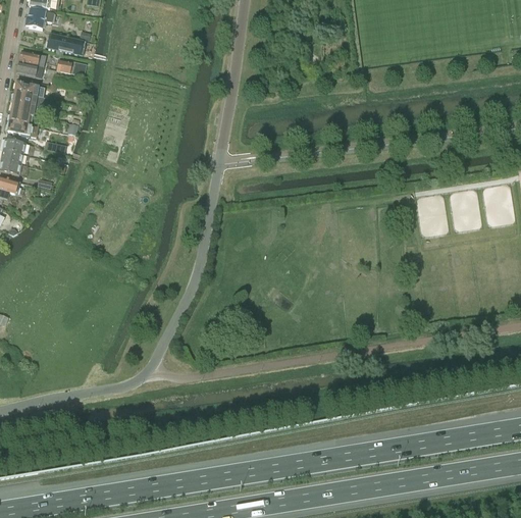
[(30,0),(31,0),(30,5),(50,8),(51,0),(30,0)]
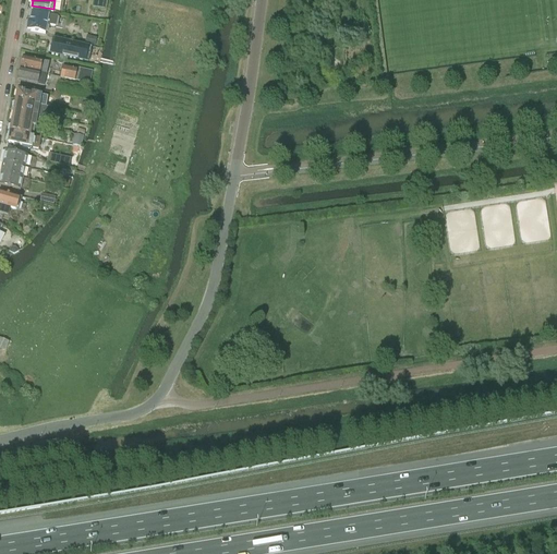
[(59,14),(50,12),(33,9),(31,17),(29,17),(27,26),(46,31),(48,22),(57,24),(59,14)]
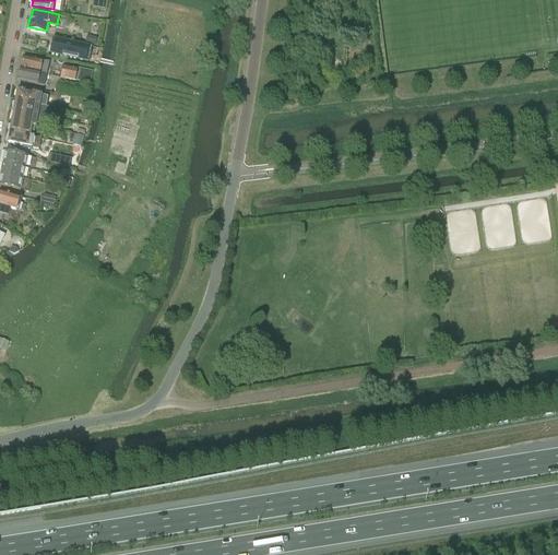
[(85,40),(96,43),(98,34),(87,32),(85,40)]
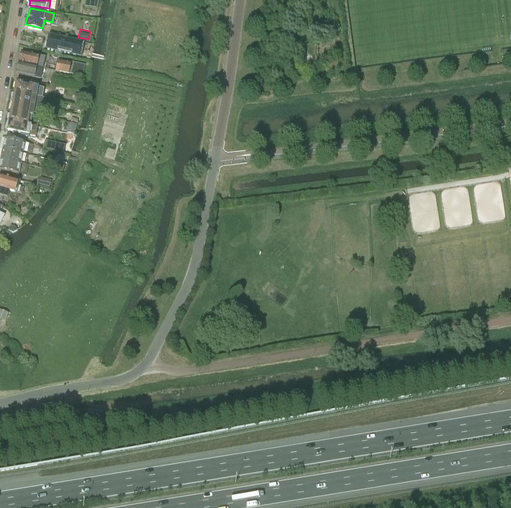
[(49,31),(46,45),(81,53),(85,40),(49,31)]
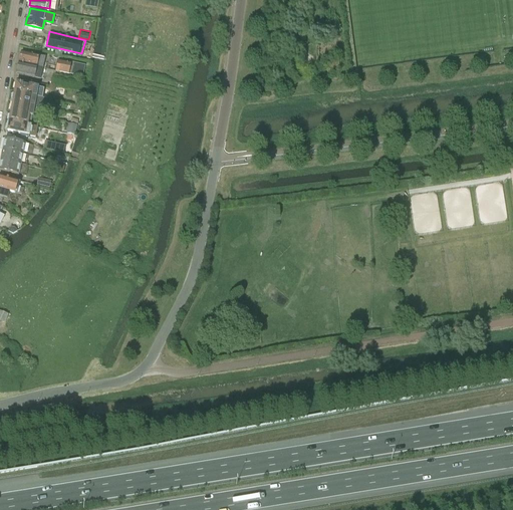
[(43,64),(46,54),(22,48),(20,59),(37,63),(43,64)]
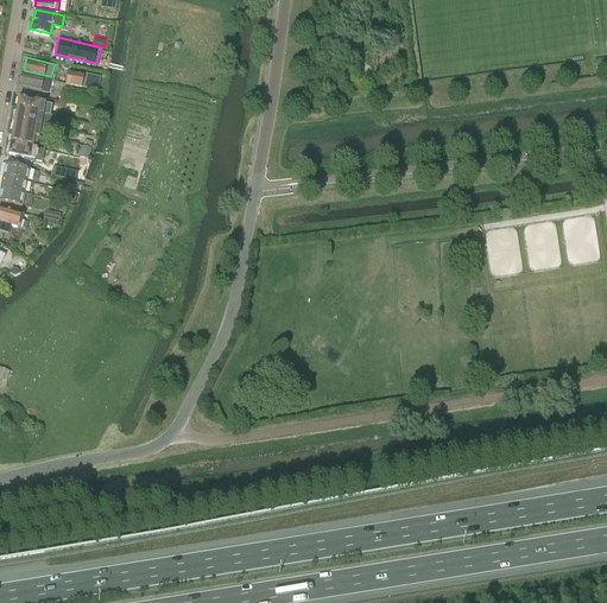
[(86,69),(86,71),(69,68),(67,80),(69,81),(68,83),(84,87),(86,84),(99,87),(102,73),(86,69)]
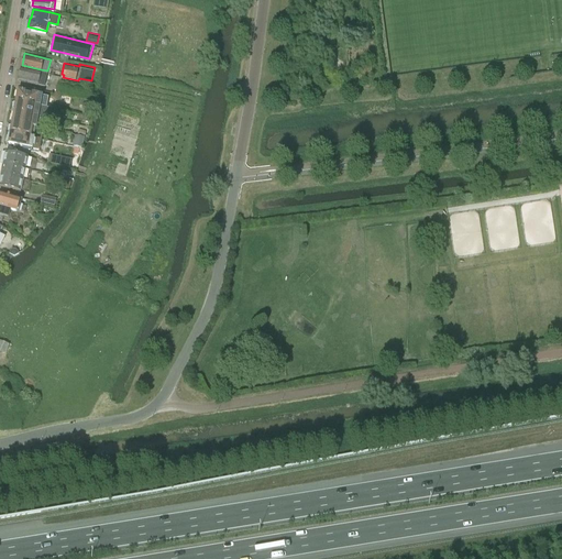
[(45,83),(47,70),(41,69),(22,65),(19,77),(45,83)]
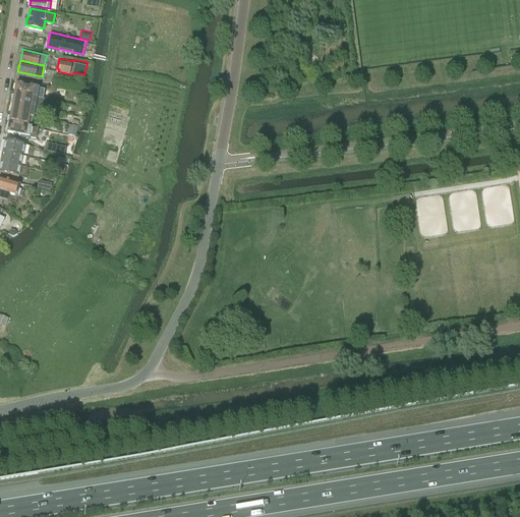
[(45,87),(39,85),(17,80),(17,81),(16,81),(15,87),(16,87),(15,91),(38,96),(44,97),(45,87)]
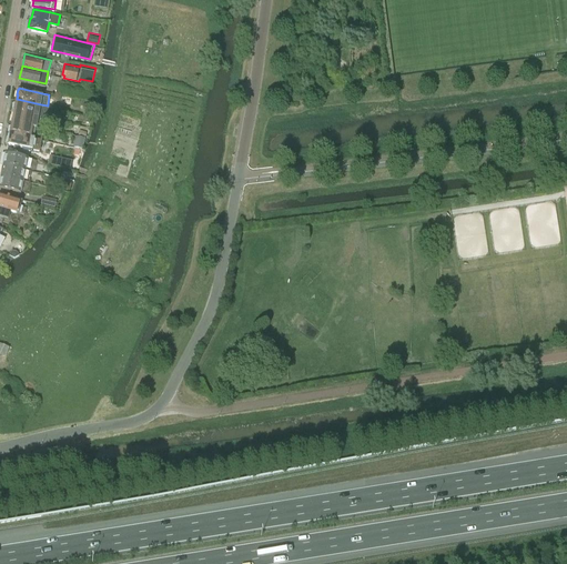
[(40,110),(41,104),(17,99),(16,99),(14,106),(16,106),(14,109),(39,114),(40,110)]
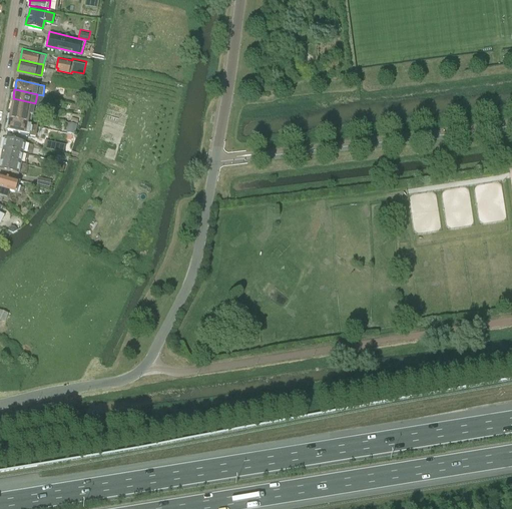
[(34,108),(35,103),(13,98),(13,101),(12,101),(11,107),(12,107),(11,108),(33,113),(34,108)]
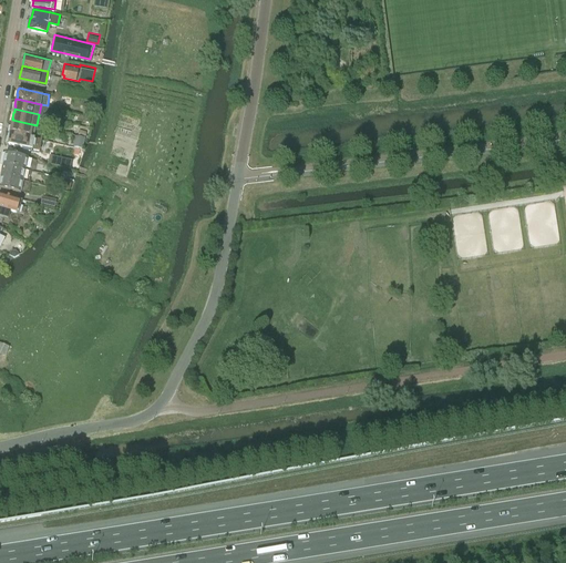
[(37,125),(12,120),(12,123),(11,122),(10,129),(11,129),(11,130),(34,135),(37,125)]
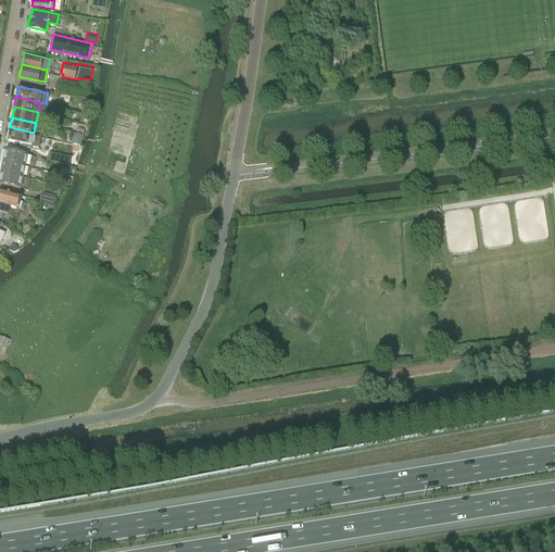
[(39,143),(41,135),(34,134),(34,133),(11,127),(10,130),(9,130),(8,136),(9,137),(9,138),(33,142),(39,143)]
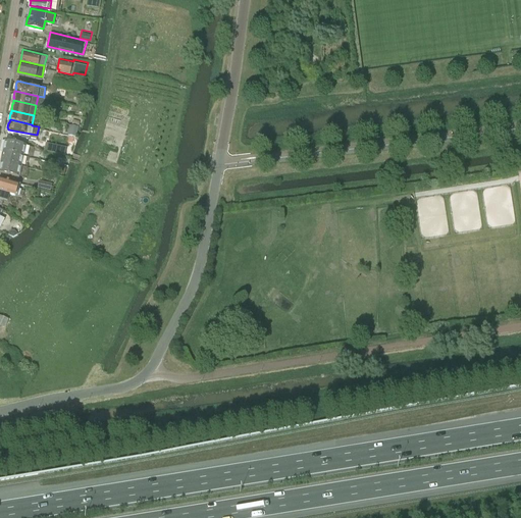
[(70,121),(67,133),(76,135),(80,124),(70,121)]
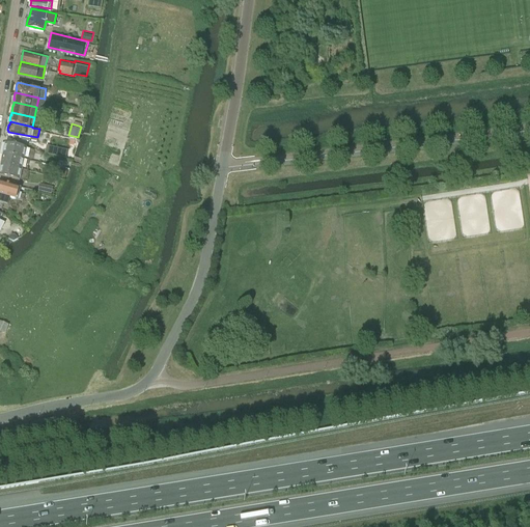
[(6,140),(3,150),(25,156),(27,145),(6,140)]
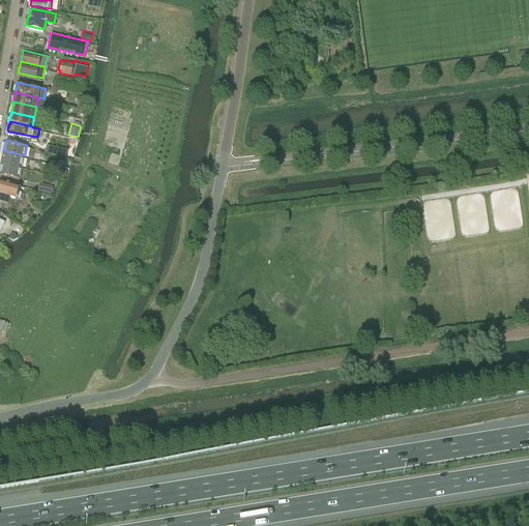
[(52,144),(50,151),(66,155),(68,147),(52,144)]
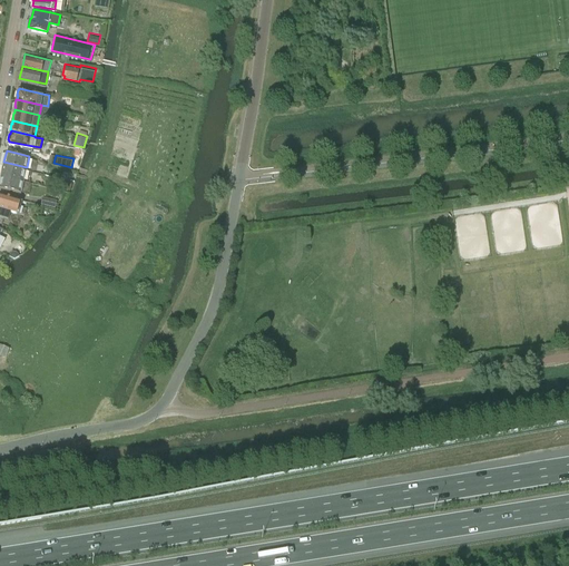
[(27,167),(3,162),(1,173),(25,178),(27,167)]
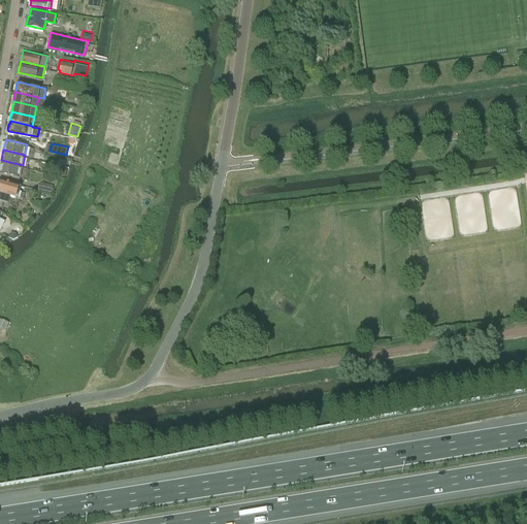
[(23,165),(1,160),(0,165),(0,170),(21,175),(23,165)]
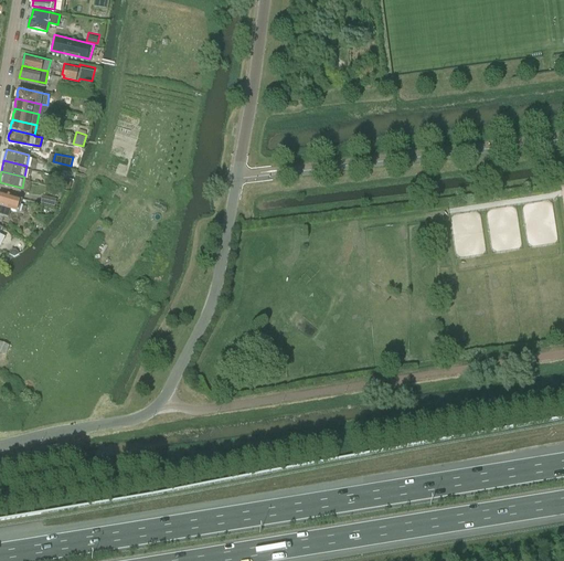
[(23,196),(21,196),(0,189),(0,202),(17,208),(18,204),(20,204),(23,196)]
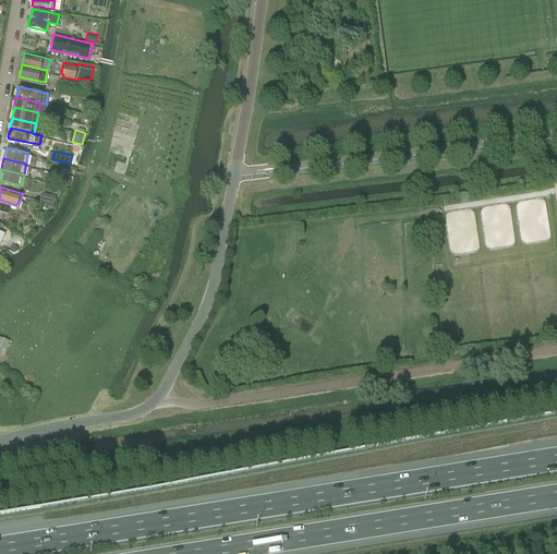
[(40,197),(55,201),(57,192),(43,190),(40,197)]
